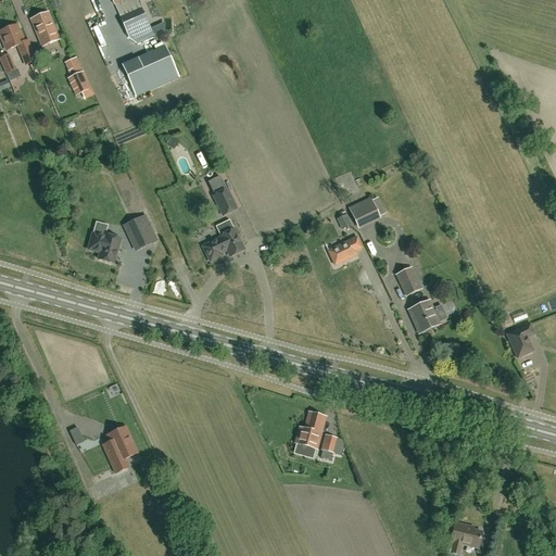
[(151,30),(141,10),(121,19),(130,39),(151,30)]
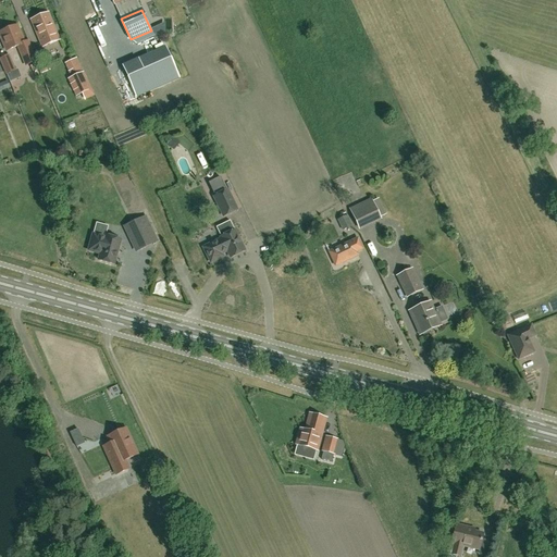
[(59,40),(48,13),(31,20),(41,47),(59,40)]
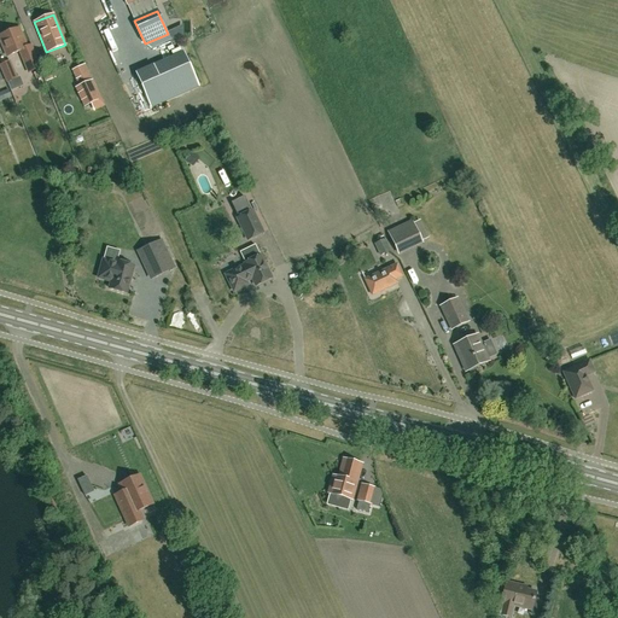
[(0,40),(7,57),(19,52),(29,74),(40,69),(30,47),(27,48),(19,29),(0,36),(0,40)]
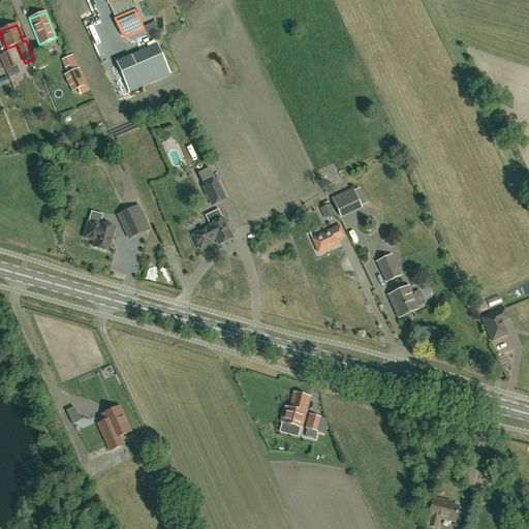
[(151,45),(111,63),(123,91),(163,73),(151,45)]
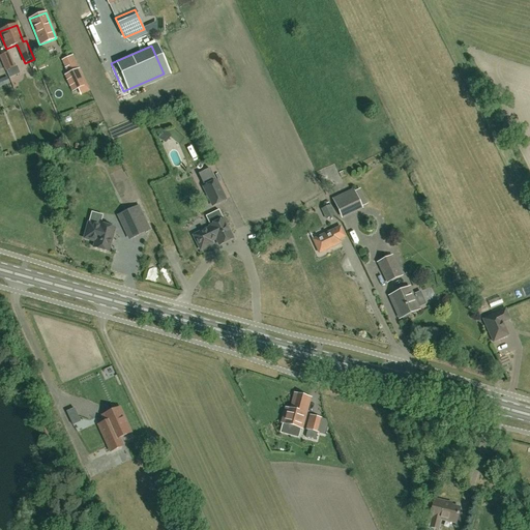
[(6,70),(12,67),(6,54),(0,57),(6,70)]
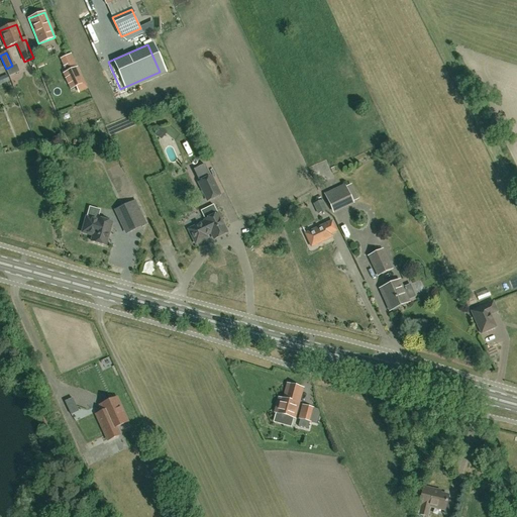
[(64,74),(71,89),(76,87),(84,83),(77,68),(69,72),(67,73),(64,74)]
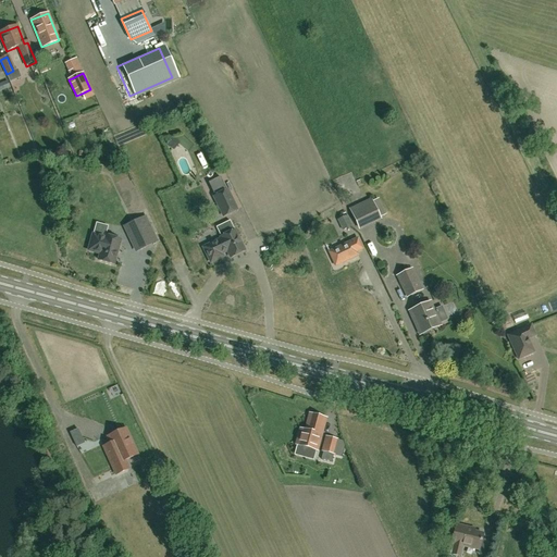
[(0,94),(13,90),(11,83),(0,86),(0,94)]
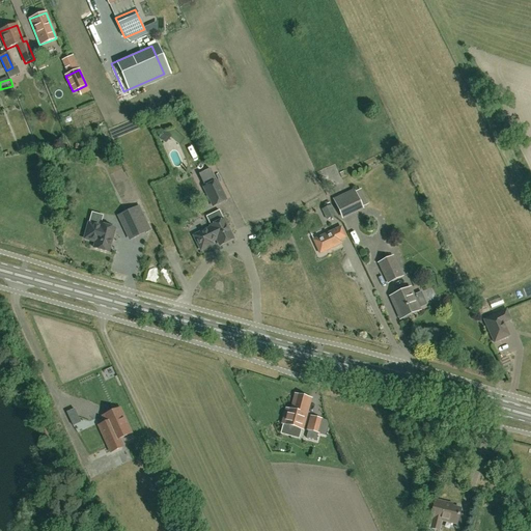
[(64,120),(66,126),(75,122),(72,117),(64,120)]
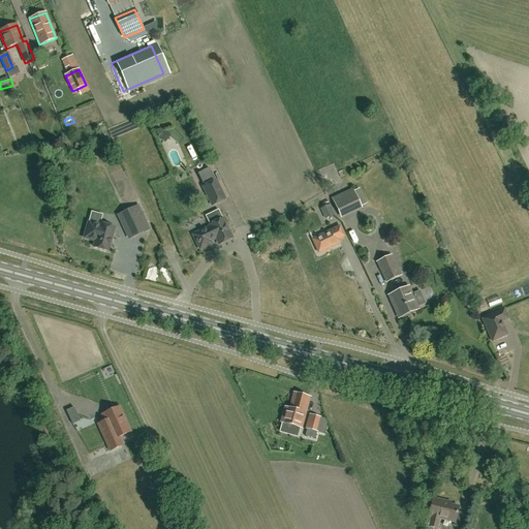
[(204,187),(208,196),(212,206),(225,199),(216,181),(204,187)]
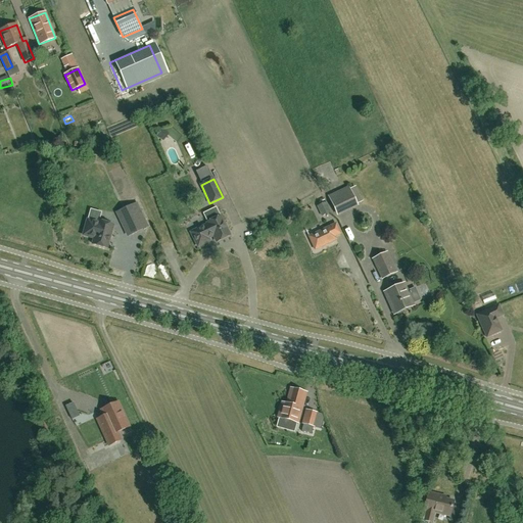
[(128,185),(119,187),(121,198),(130,196),(128,185)]
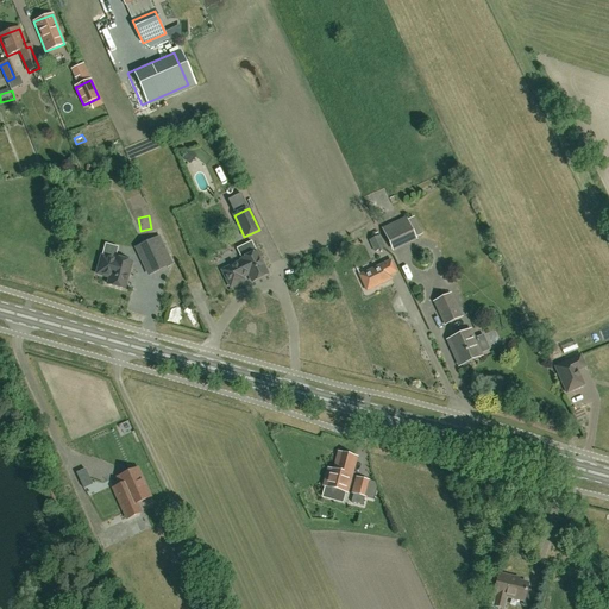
[(403,215),(384,225),(395,248),(414,238),(403,215)]
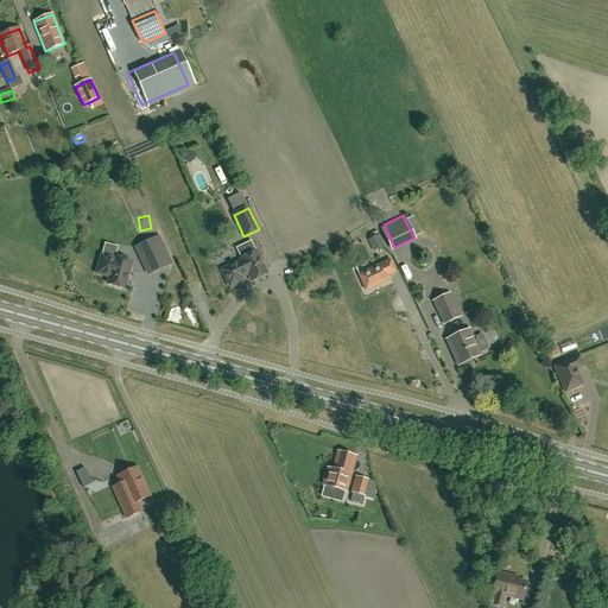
[(149,273),(173,263),(162,235),(137,247),(149,273)]
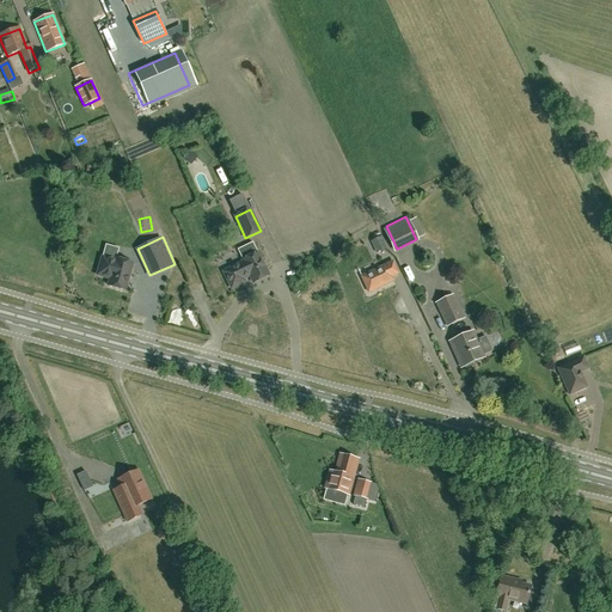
[(378,254),(386,249),(381,238),(372,243),(378,254)]
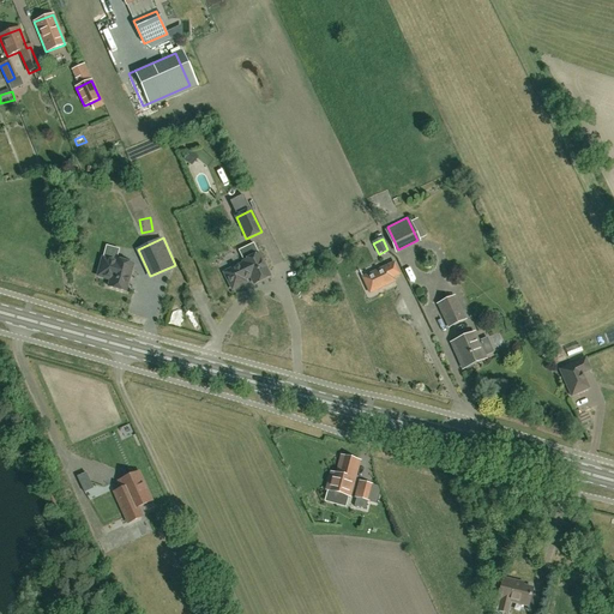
[(233,290),(252,281),(254,284),(270,277),(259,254),(244,262),(244,264),(224,274),(233,290)]
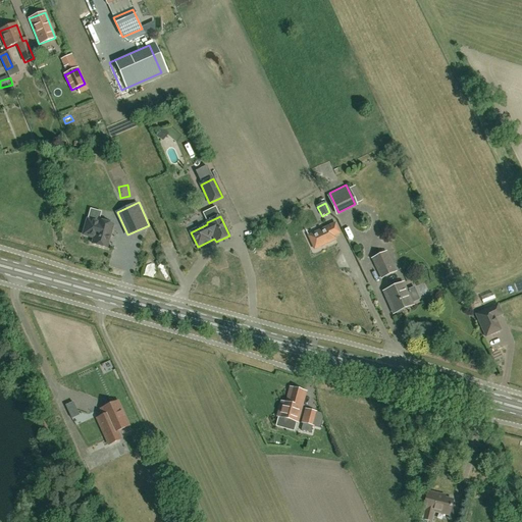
[(83,235),(94,238),(92,244),(106,248),(112,225),(98,221),(98,223),(87,220),(83,235)]
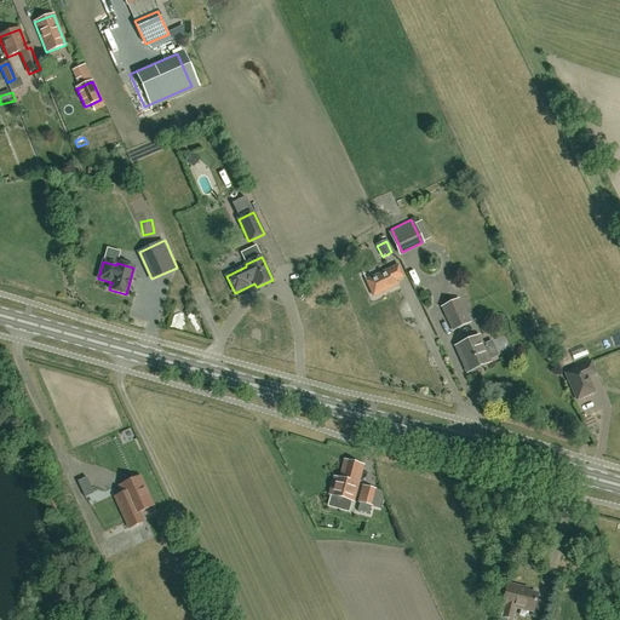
[(399,265),(367,280),(374,296),(400,283),(397,280),(405,276),(399,265)]
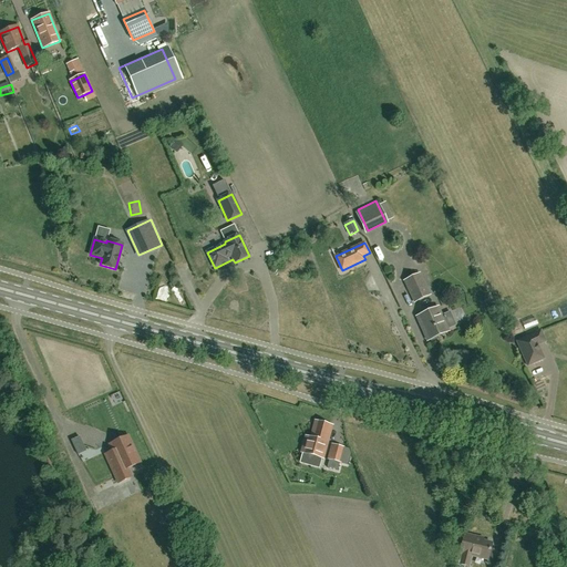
[(420,274),(404,280),(414,301),(430,294),(420,274)]
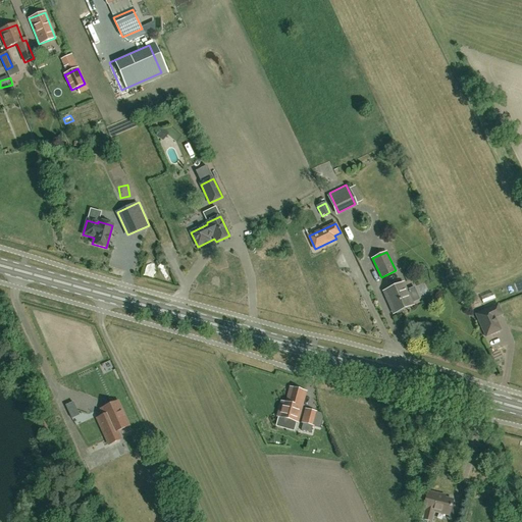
[(157,277),(157,269),(148,268),(147,276),(157,277)]
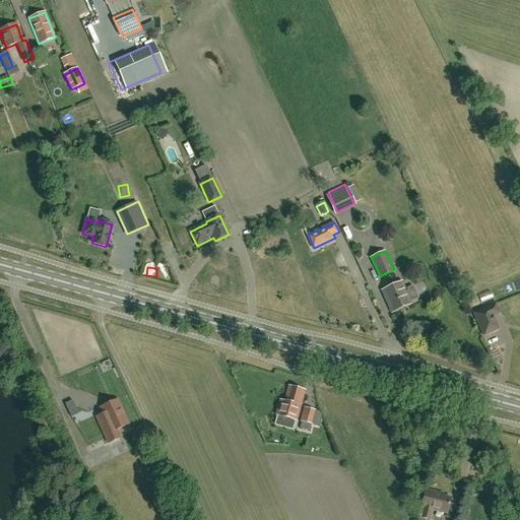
[(402,281),(383,289),(393,311),(411,303),(402,281)]
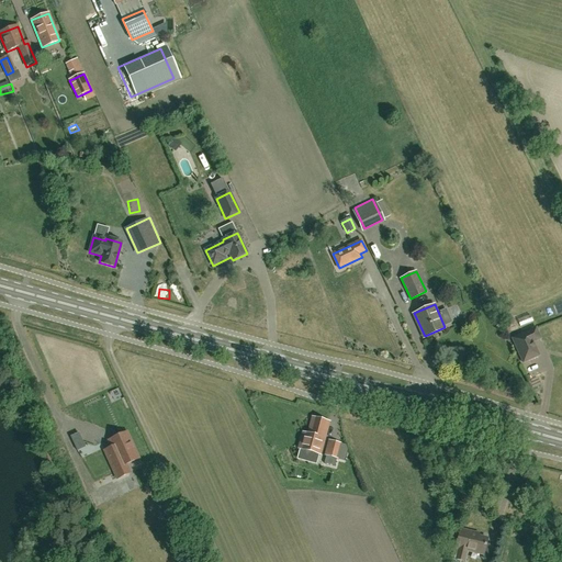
[(523,363),(539,356),(528,332),(512,339),(523,363)]
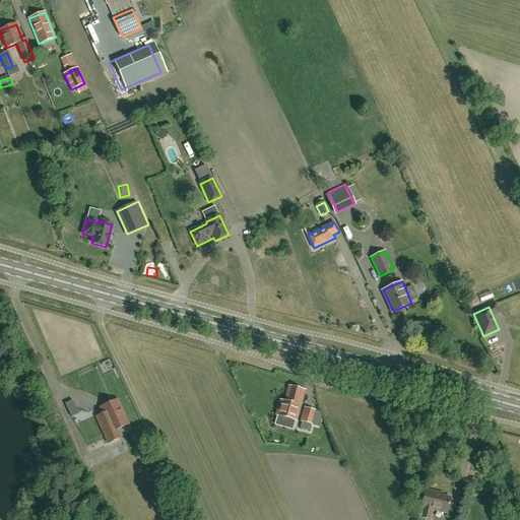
[(189,324),(202,327),(203,321),(191,318),(189,324)]
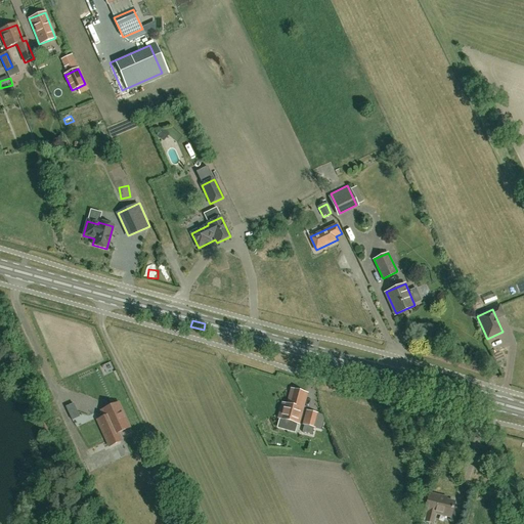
[(292,390),(288,405),(284,403),(279,419),(298,424),(307,394),(292,390)]
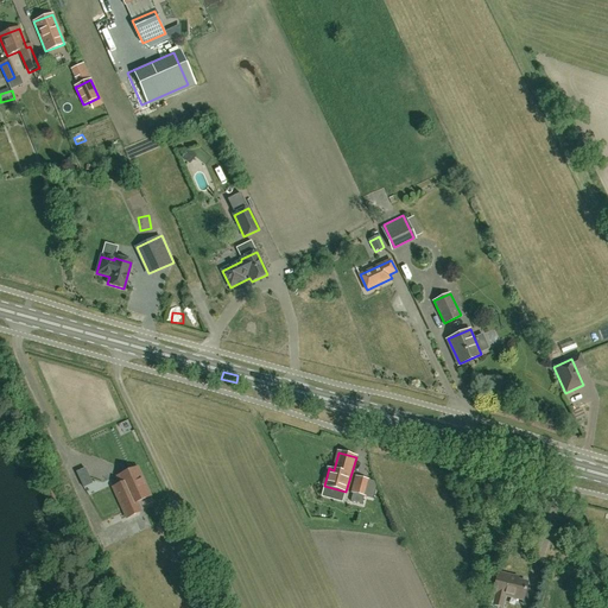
[(118,476),(121,482),(113,487),(127,518),(140,511),(137,501),(150,495),(137,468),(118,476)]
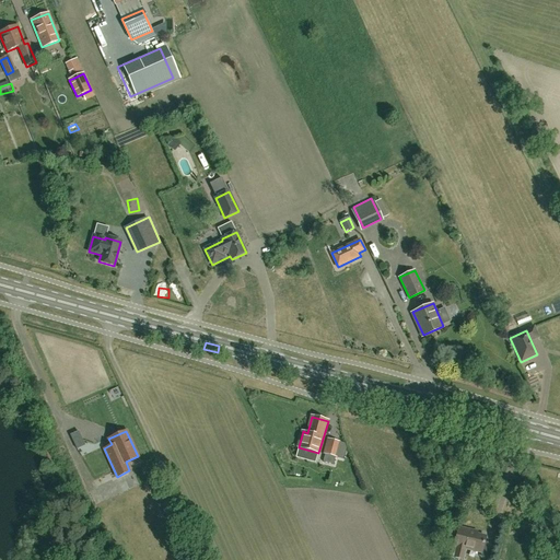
[(328,439),(324,454),(337,457),(341,443),(328,439)]
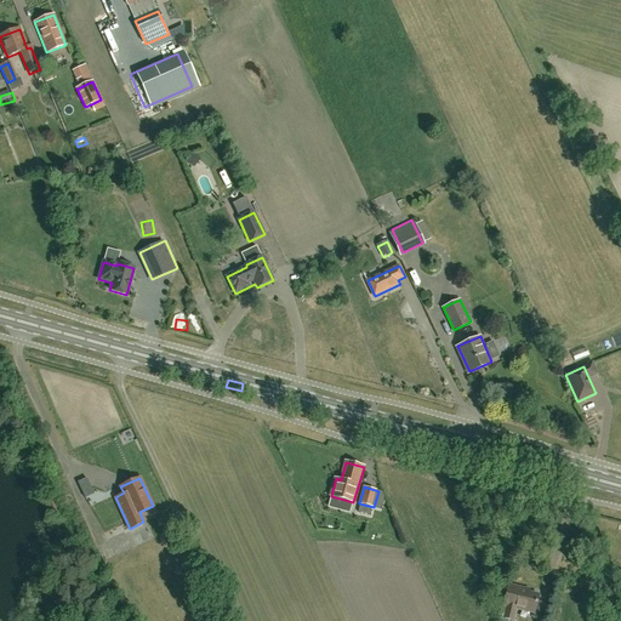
[(603,570),(592,574),(596,582),(607,579),(603,570)]
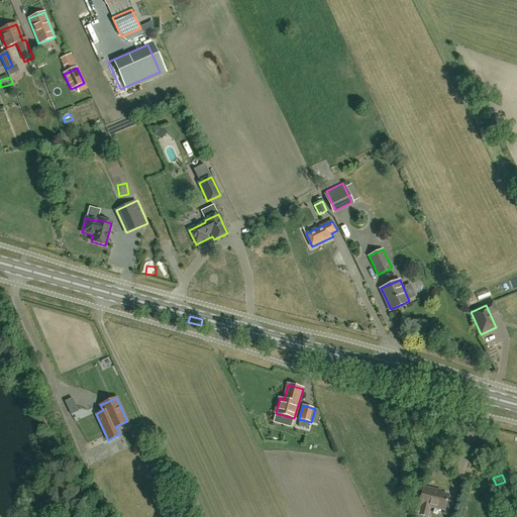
[(445,512),(450,495),(423,488),(419,505),(421,506),(419,515),(428,516),(431,508),(445,512)]
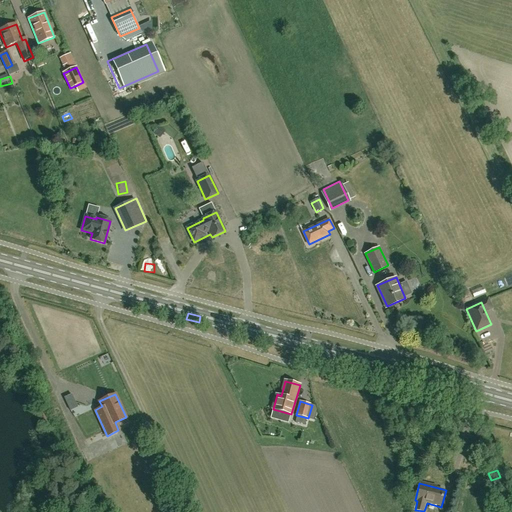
All buildings are outlined.
